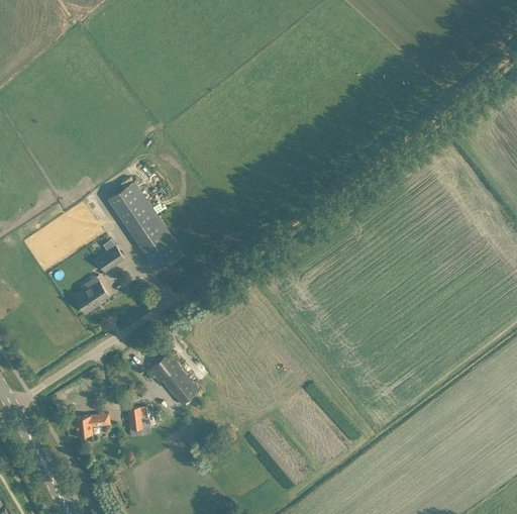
[(154,268),(181,250),(134,183),(108,200),(154,268)]
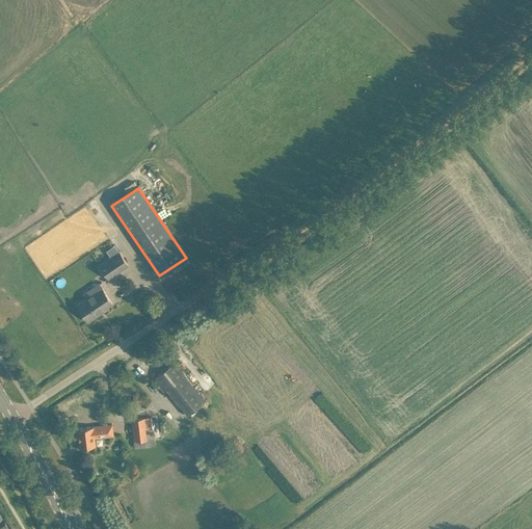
[(128,267),(120,255),(99,268),(108,281),(128,267)]
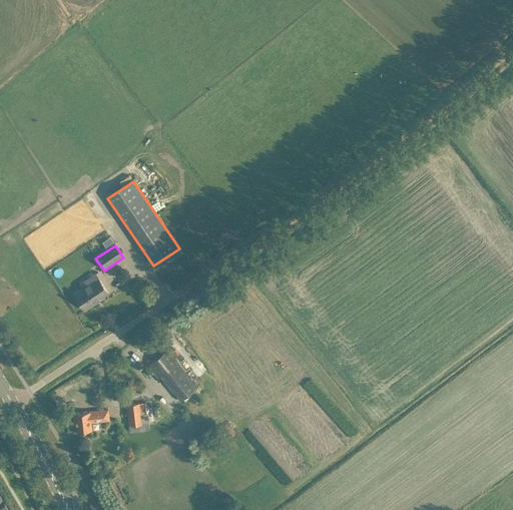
[(108,295),(98,280),(74,297),(85,313),(96,305),(95,304),(108,295)]
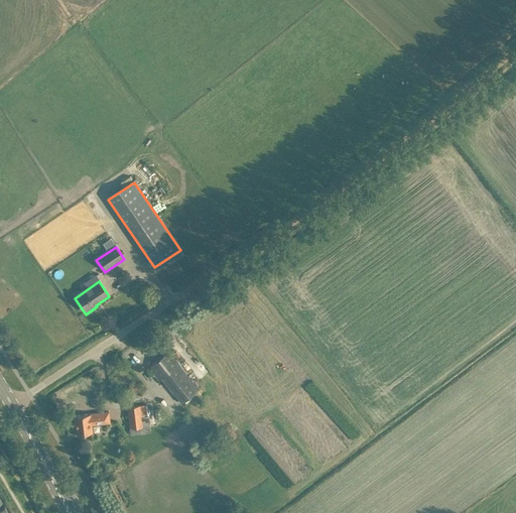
[(157,341),(147,348),(151,352),(161,346),(157,341)]
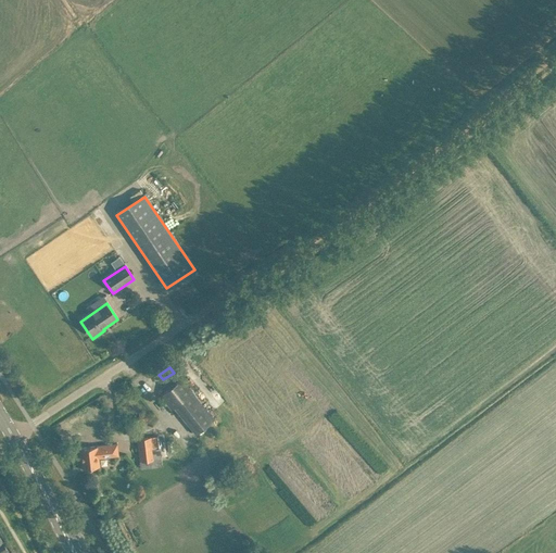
[(196,436),(214,422),(181,381),(161,399),(173,412),(175,410),(196,436)]
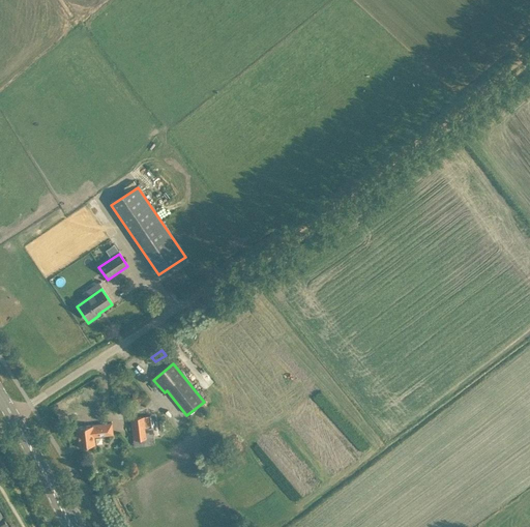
[(149,417),(130,420),(133,441),(152,439),(149,417)]
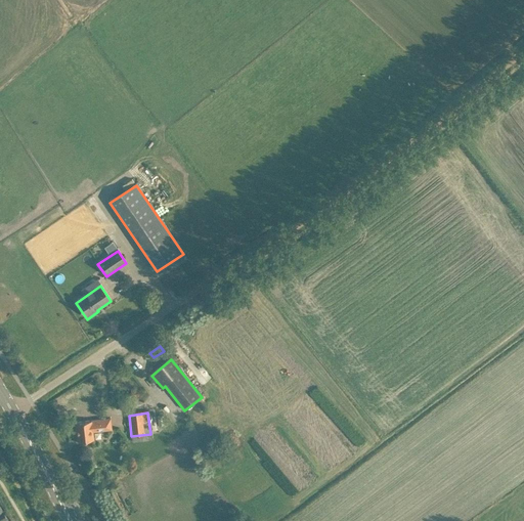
[(111,420),(85,423),(75,424),(78,442),(94,440),(93,433),(112,431),(111,420)]
